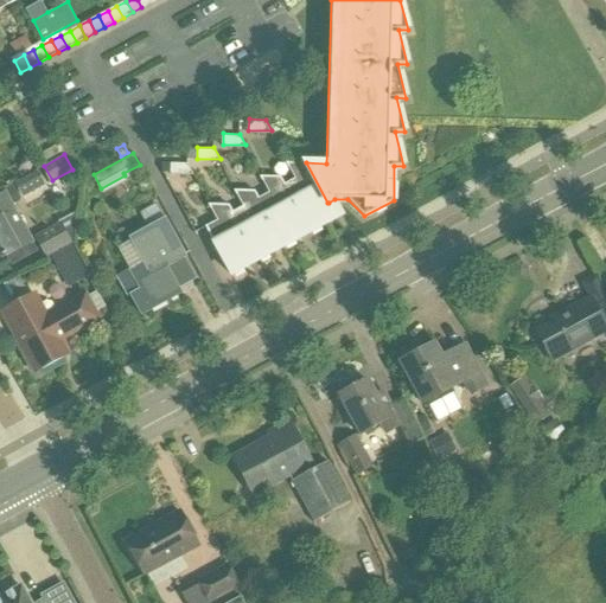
[(195,173),(189,161),(171,161),(171,172),(195,173)]
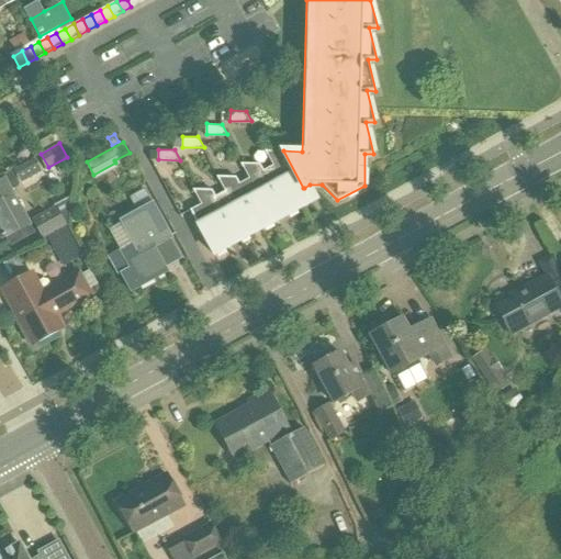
[(303,188),(283,151),(265,151),(272,165),(264,170),(262,170),(284,210),(283,211),(285,215),(302,207),(300,202),(309,197),(304,188),(303,188)]
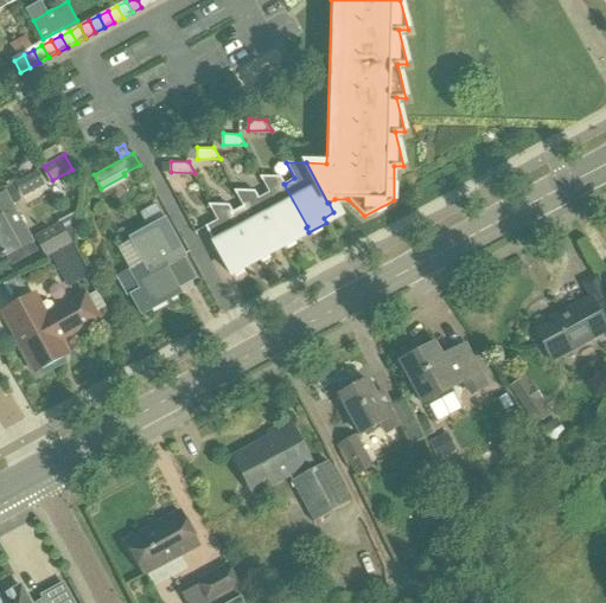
[(37,170),(16,181),(23,196),(45,184),(37,170)]
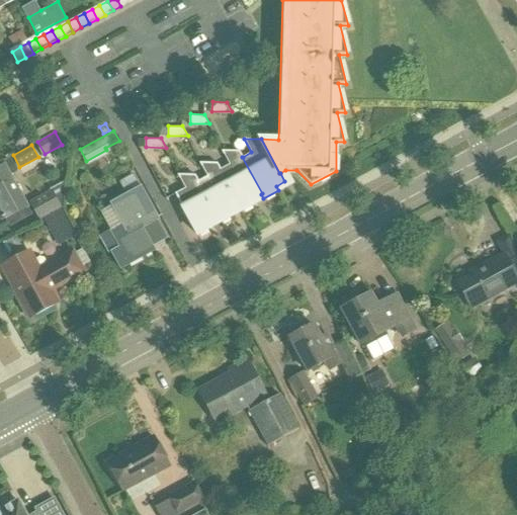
[(242,157),(243,157),(239,151),(222,150),(229,164),(221,169),(220,169),(240,205),(239,206),(242,210),(257,201),(254,197),(261,194),(262,193),(242,157)]
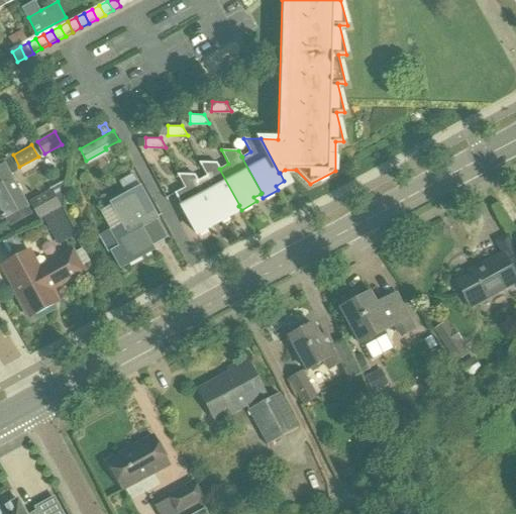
[(0,219),(5,216),(10,225),(33,212),(29,204),(27,205),(19,191),(9,173),(17,169),(10,156),(2,160),(4,163),(0,165),(0,219)]
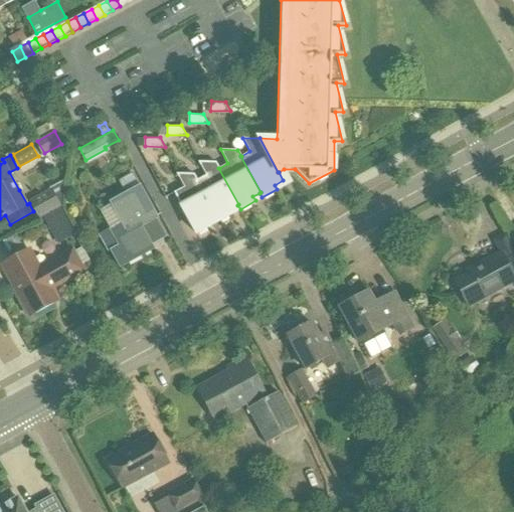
[(218,168),(219,168),(216,162),(198,161),(205,175),(197,179),(196,180),(216,216),(218,220),(233,212),(231,208),(237,205),(238,204),(218,168)]
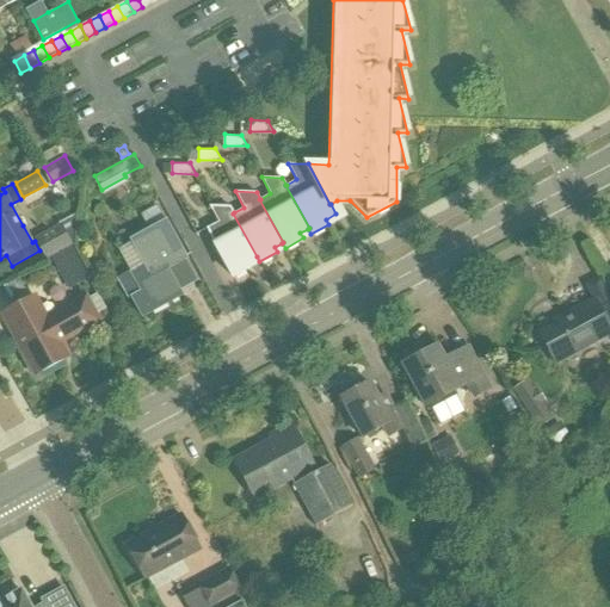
[(151,310),(180,293),(166,267),(185,256),(166,221),(167,220),(159,203),(142,211),(151,229),(131,239),(143,261),(118,276),(130,296),(131,295),(142,315),(151,310)]
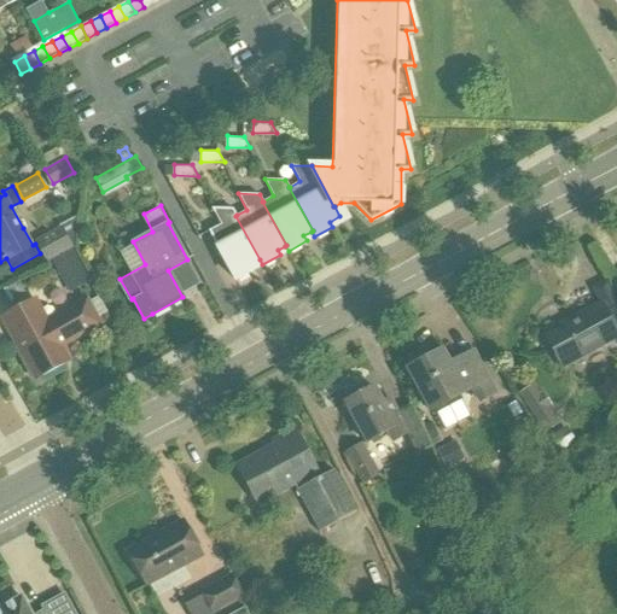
[(236,216),(237,215),(233,208),(211,208),(220,223),(209,229),(236,279),(254,269),(251,264),(260,259),(236,216)]
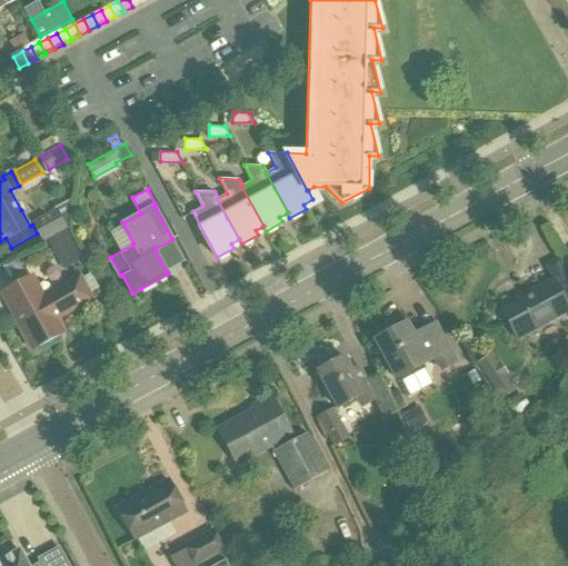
[(43,239),(68,226),(58,207),(33,220),(43,239)]
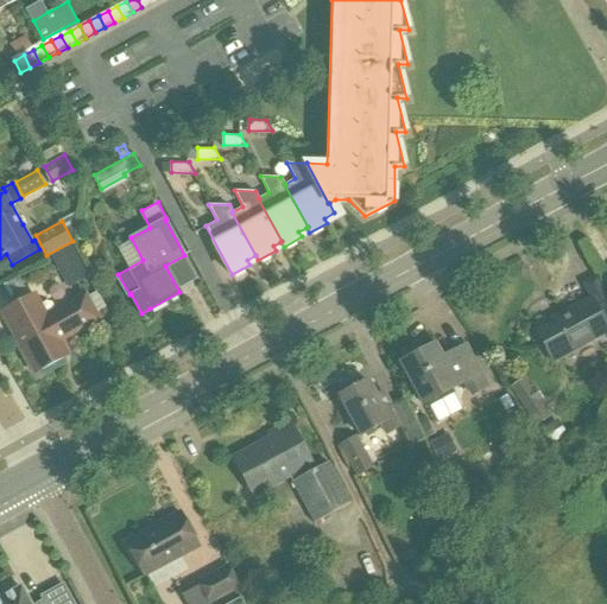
[(606,294),(596,274),(583,280),(592,294),(560,311),(560,317),(537,330),(552,361),(606,332),(606,294)]
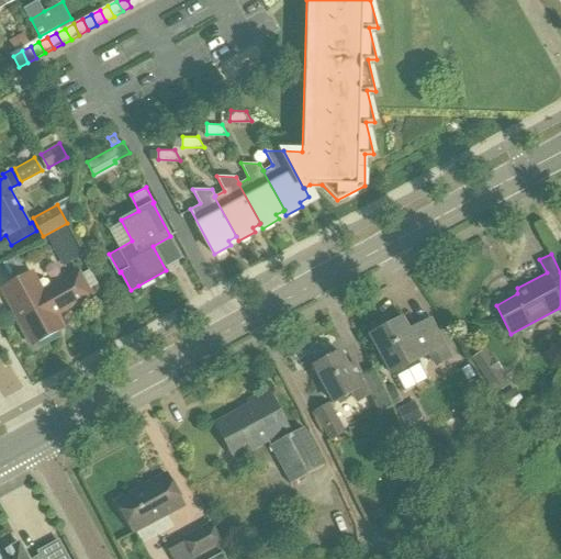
[(42,293),(31,271),(2,288),(33,343),(63,326),(55,312),(89,293),(78,274),(42,293)]
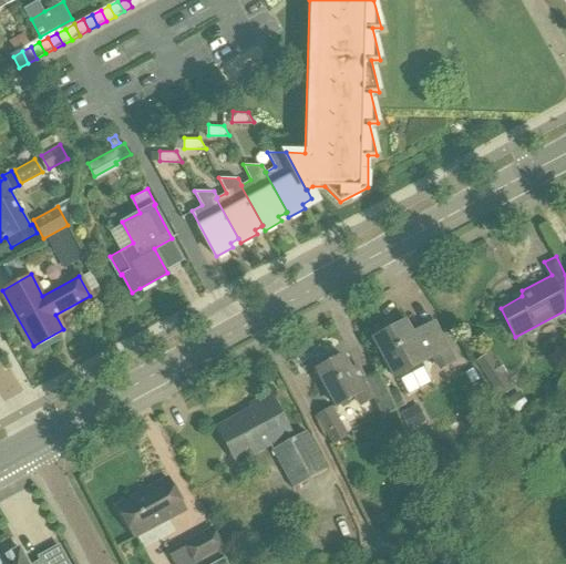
[(413,334),(405,319),(374,337),(397,376),(436,355),(442,366),(456,358),(435,320),(413,334)]
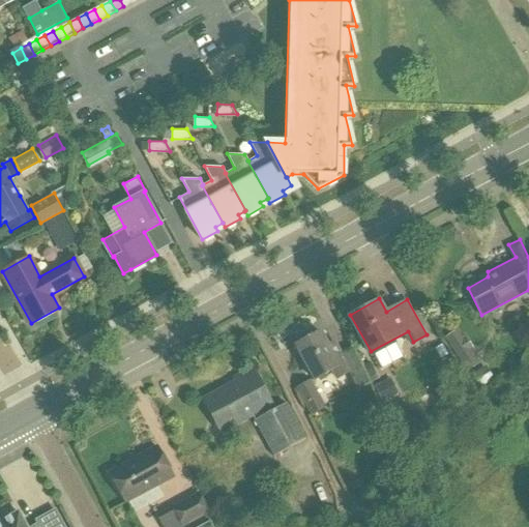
[(464,334),(459,326),(444,335),(467,371),(481,360),(473,347),(475,346),(466,333),(464,334)]
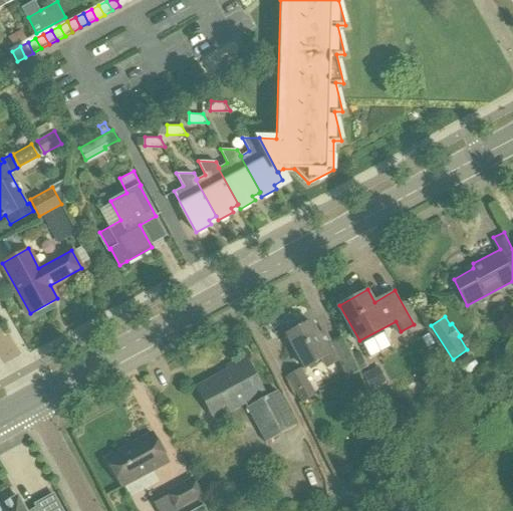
[(307,323),(304,317),(287,326),(291,332),(287,334),(305,367),(323,357),(327,365),(338,359),(347,376),(359,369),(342,335),(330,342),(324,330),(318,334),(311,321),(307,323)]
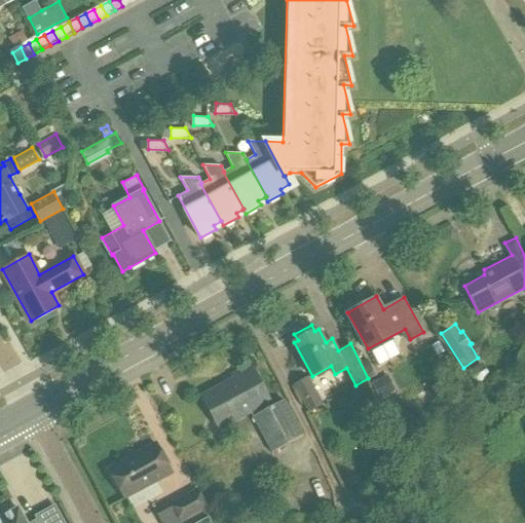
[(476,384),(491,374),(483,361),(467,371),(476,384)]
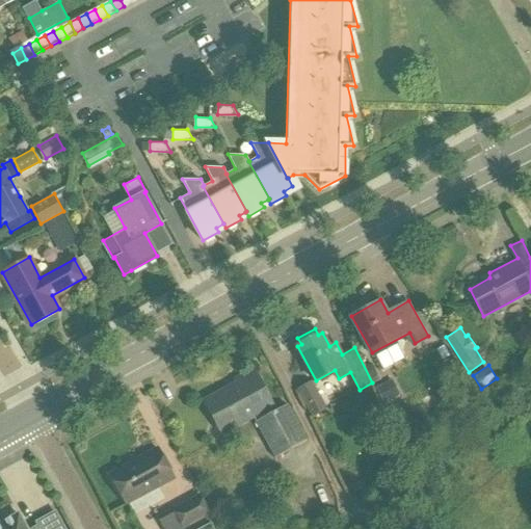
[(227,429),(273,404),(254,369),(236,378),(238,382),(205,400),(213,416),(218,413),(227,429)]
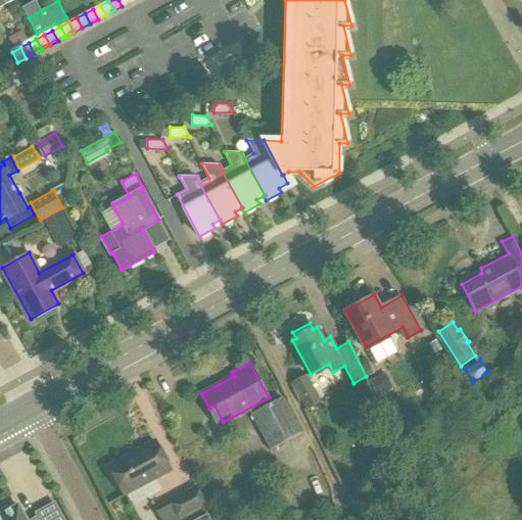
[(307,409),(323,400),(307,373),(293,381),(307,409)]
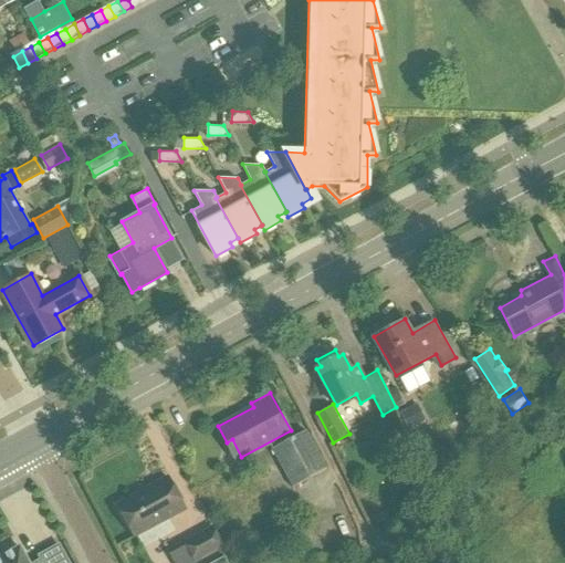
[(326,466),(305,427),(286,437),(286,436),(272,444),(293,483),(326,466)]
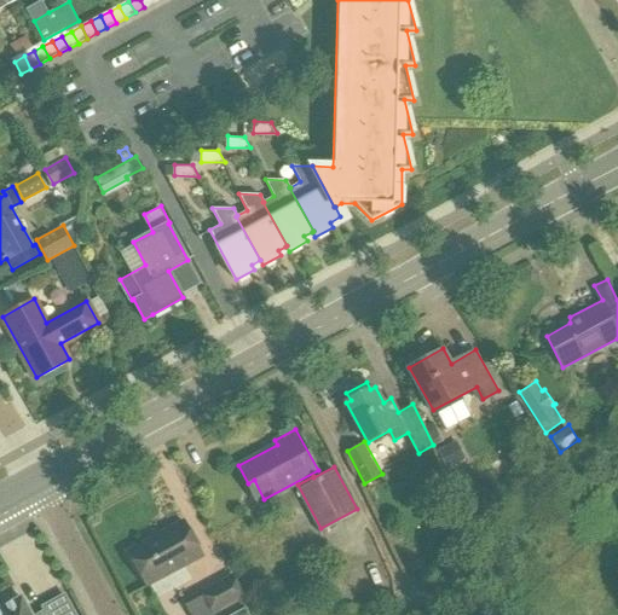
[(148,584),(203,553),(184,520),(130,550),(148,584)]
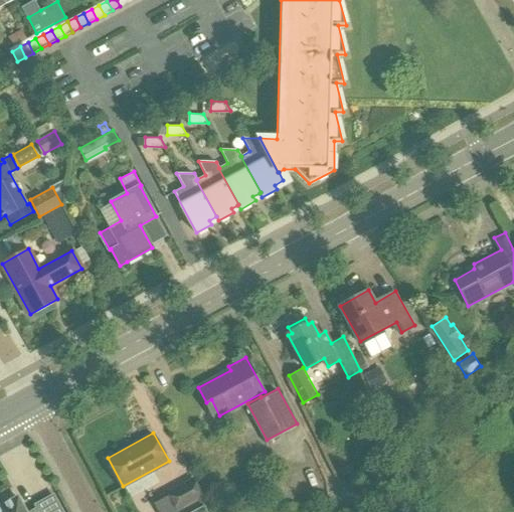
[(159,511),(177,511),(205,497),(194,475),(152,498),(159,511)]
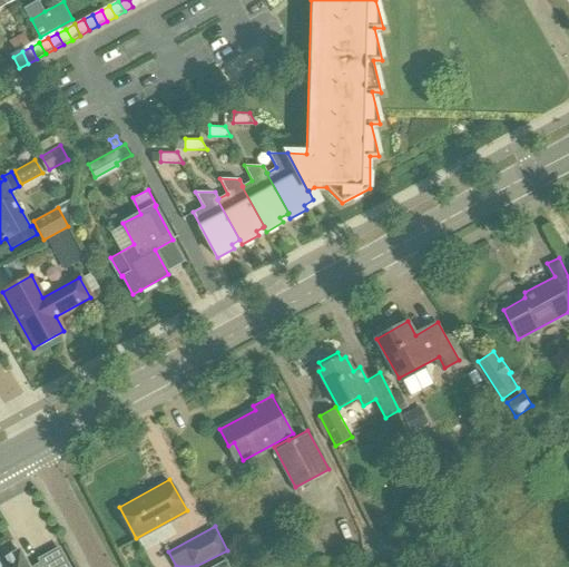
[(70,566),(60,547),(40,558),(42,561),(32,566),(29,566),(20,549),(0,559),(0,566),(70,566)]
